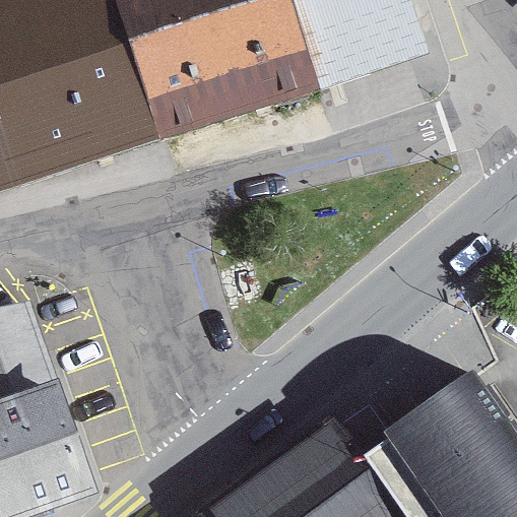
[(0,0),(0,190),(159,139),(116,0),(0,0)]
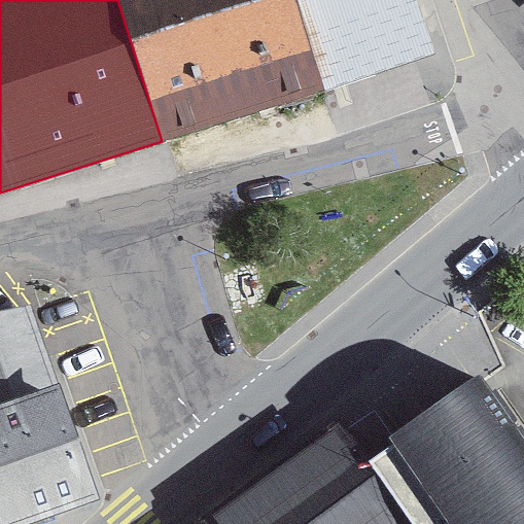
[(117,0),(162,141),(325,90),(293,0),(117,0)]
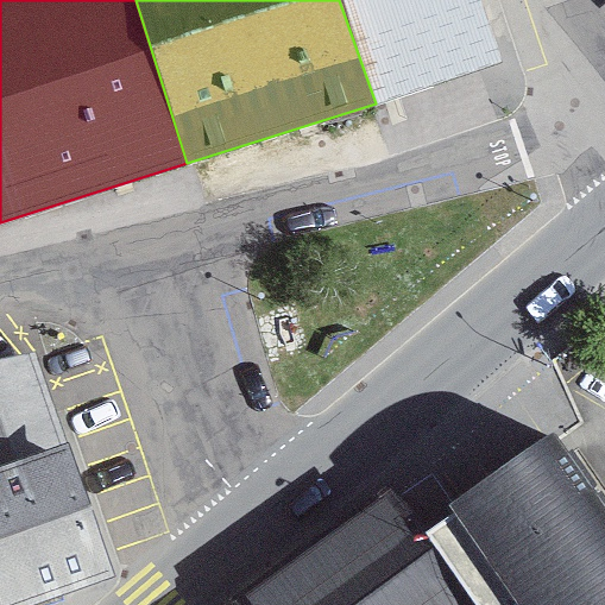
[(339,0),(376,104),(503,61),(480,0),(339,0)]
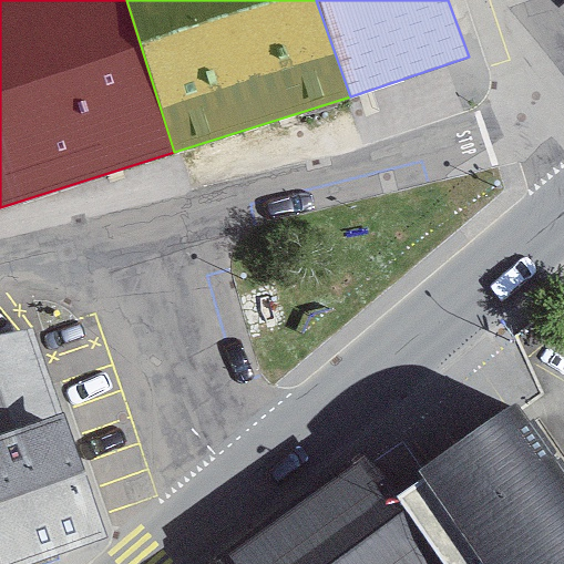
[(563,563),(563,471),(514,400),(412,470),(478,563),(563,563)]
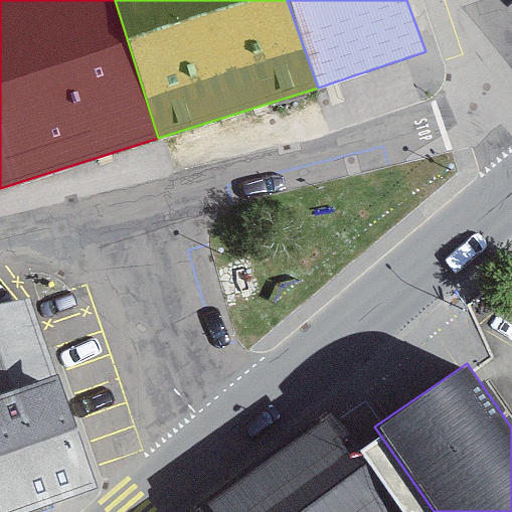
[(56,371),(0,390),(0,511),(14,511),(97,484),(89,467),(56,371)]
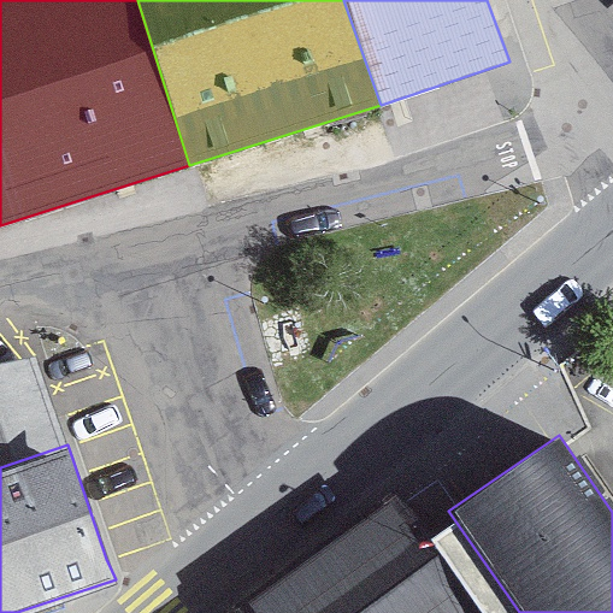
[(493,612),(420,512),(272,612),(493,612)]
